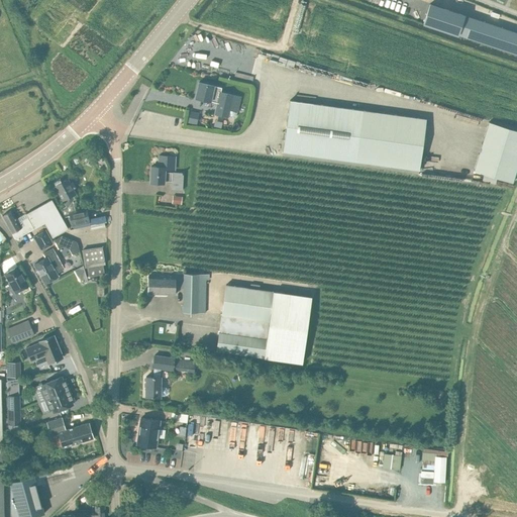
[(516,54),(516,32),(430,4),(423,23),(516,54)]
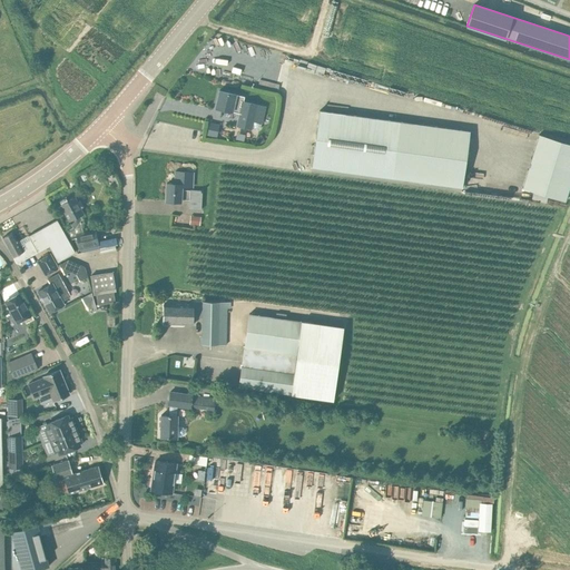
[(244,97),(236,95),(218,90),(215,108),(238,114),(235,126),(252,130),(252,129),(258,130),(261,129),(262,124),(266,106),(243,101),(244,97)]
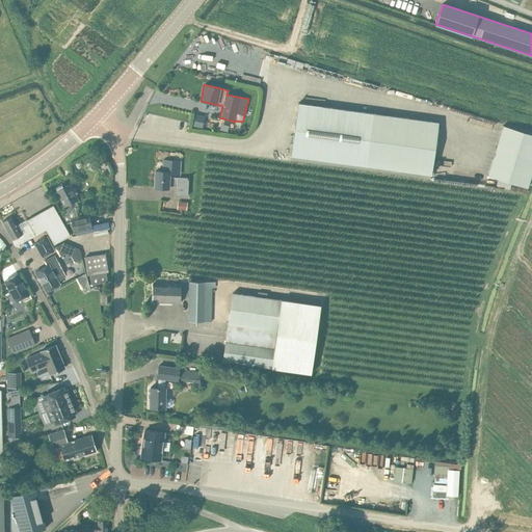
[(430,175),(437,123),(297,103),(291,156),(430,175)]
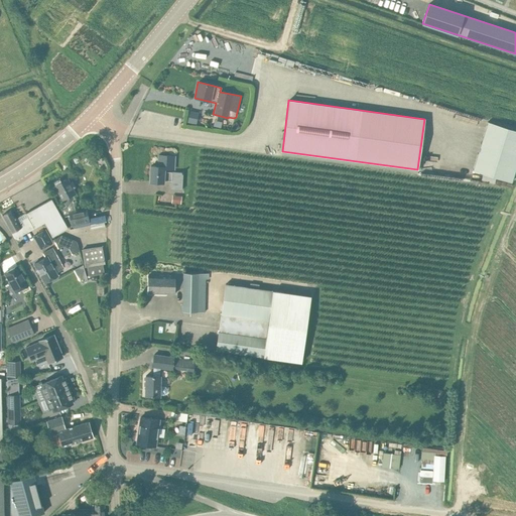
[(198,122),(200,112),(190,110),(188,121),(198,122)]
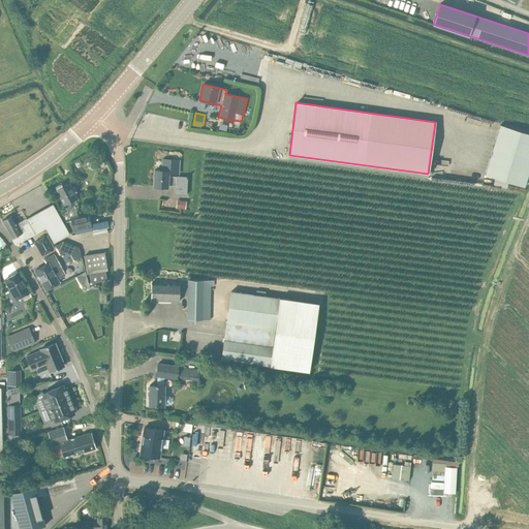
[(524,186),(528,170),(528,132),(500,124),(485,175),(524,186)]
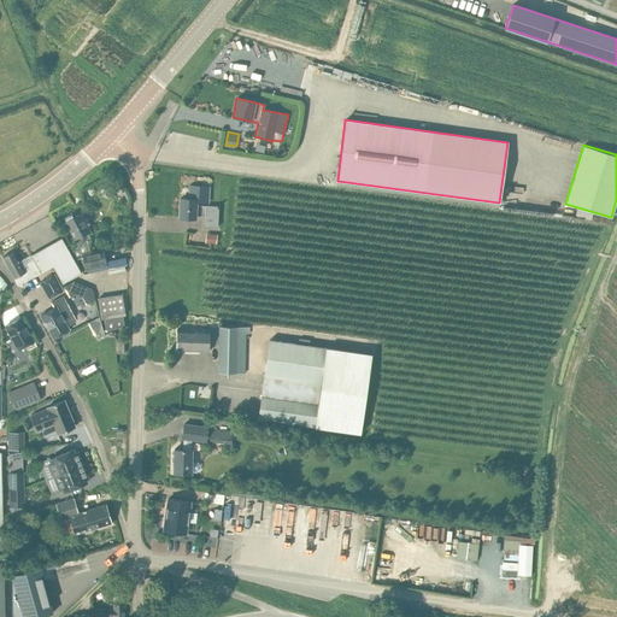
[(189,199),(181,198),(180,217),(197,218),(197,216),(204,217),(204,227),(218,228),(218,206),(197,205),(197,203),(209,204),(209,187),(189,186),(189,199)]
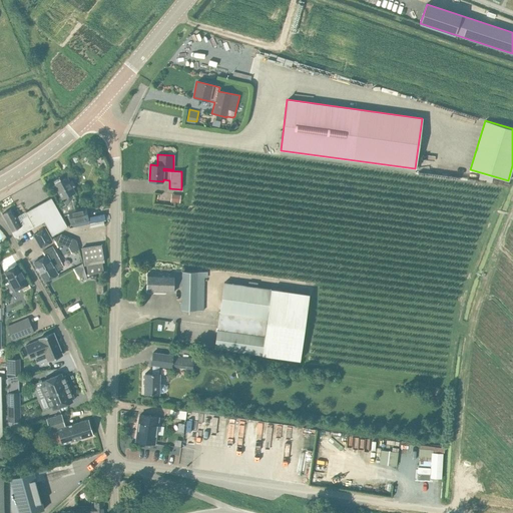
[(75,199),(72,193),(74,192),(67,177),(54,184),(62,198),(65,204),(60,207),(64,215),(69,214),(69,215),(67,216),(69,224),(70,227),(77,225),(77,223),(89,221),(86,206),(74,209),(72,201),(75,199)]
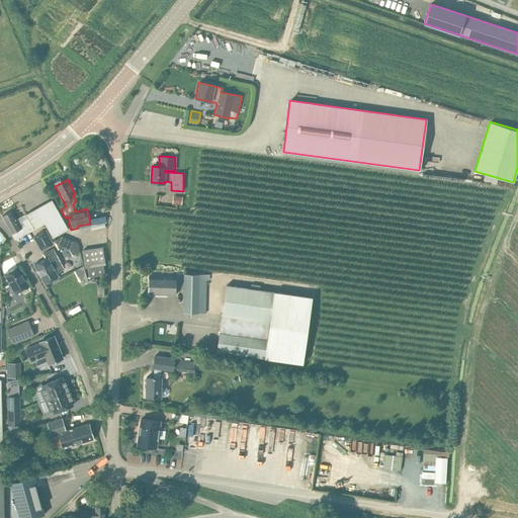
[(173,195),(172,203),(181,204),(182,197),(173,195)]
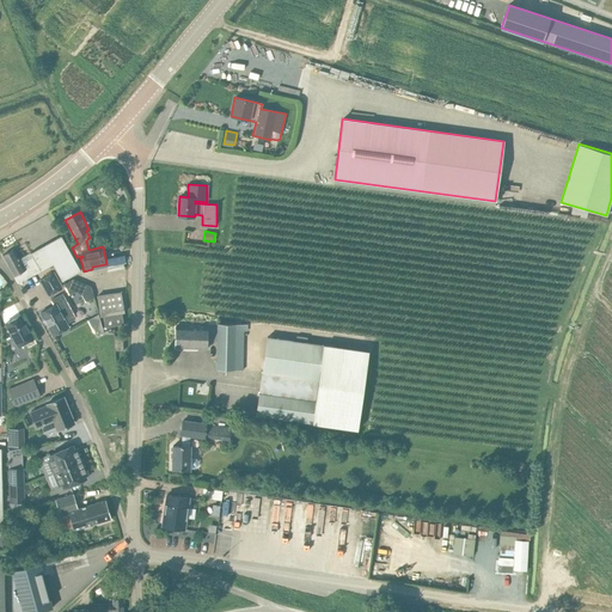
[(18,283),(41,271),(53,264),(62,281),(80,270),(61,236),(30,254),(30,252),(19,259),(13,249),(2,255),(14,276),(18,283)]
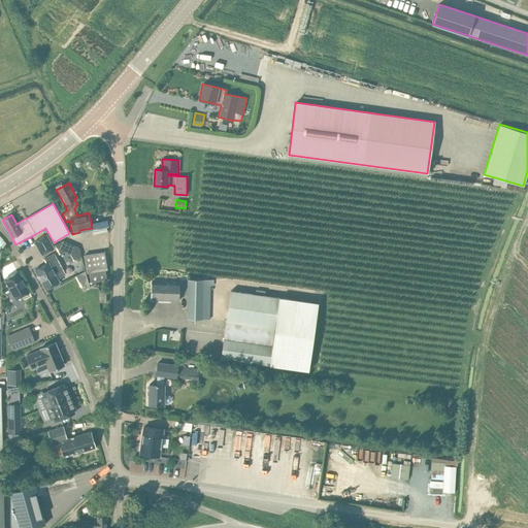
[(46,234),(34,241),(41,256),(55,249),(46,234)]
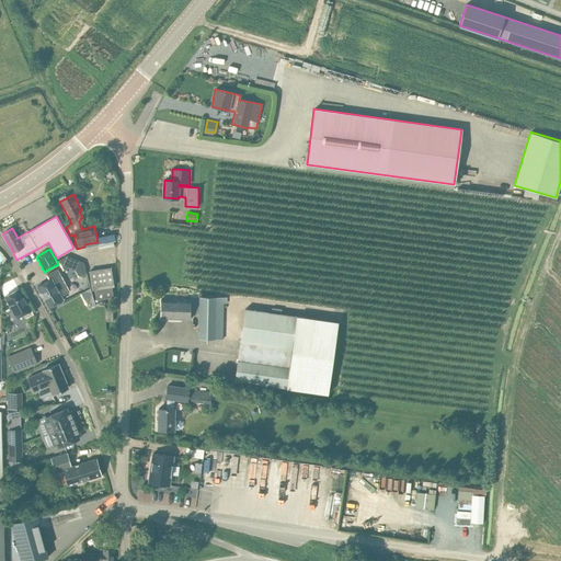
[(59,259),(64,268),(69,265),(68,254),(59,259)]
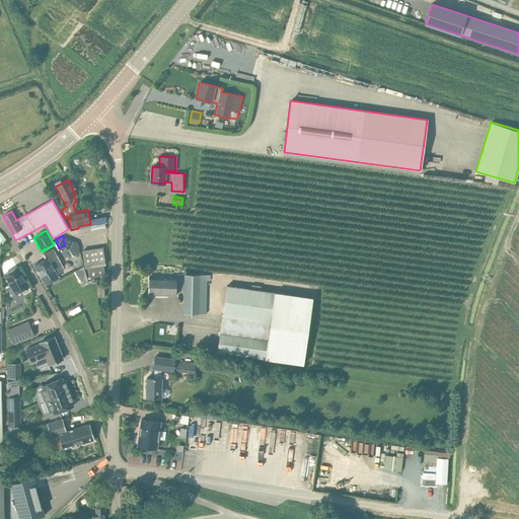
[(102,247),(82,250),(85,269),(87,268),(88,277),(104,274),(103,266),(105,266),(102,247)]
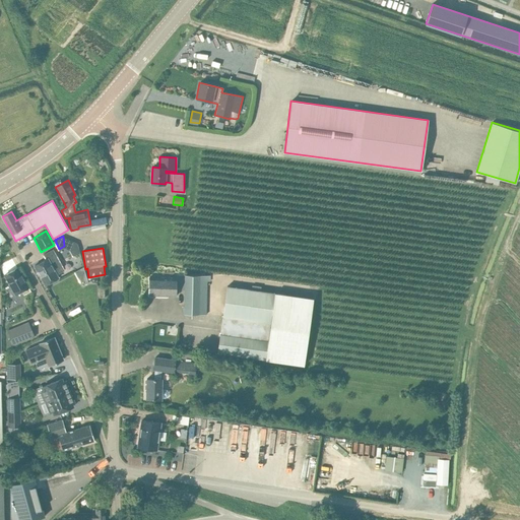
[(53,249),(43,255),(46,259),(35,266),(45,284),(58,277),(57,274),(65,270),(53,249)]
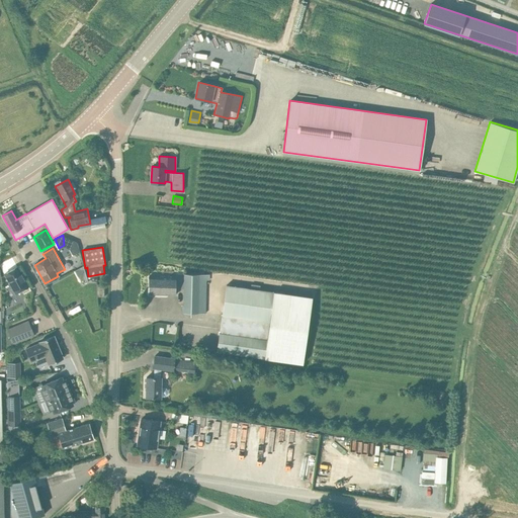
[(30,290),(28,286),(17,266),(4,274),(15,293),(21,289),(23,294),(30,290)]
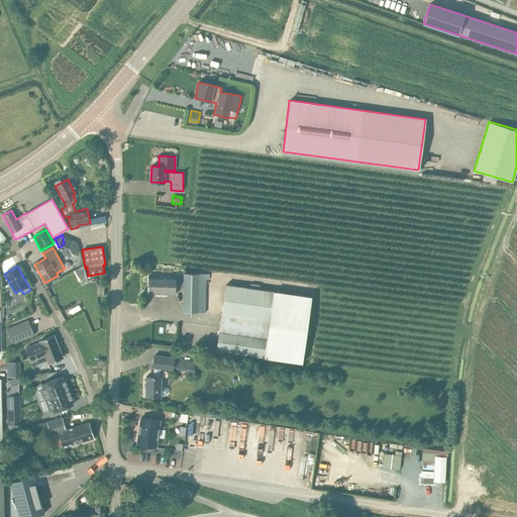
[(183,276),(183,288),(182,312),(205,313),(206,280),(209,280),(209,274),(183,273),(183,276)]
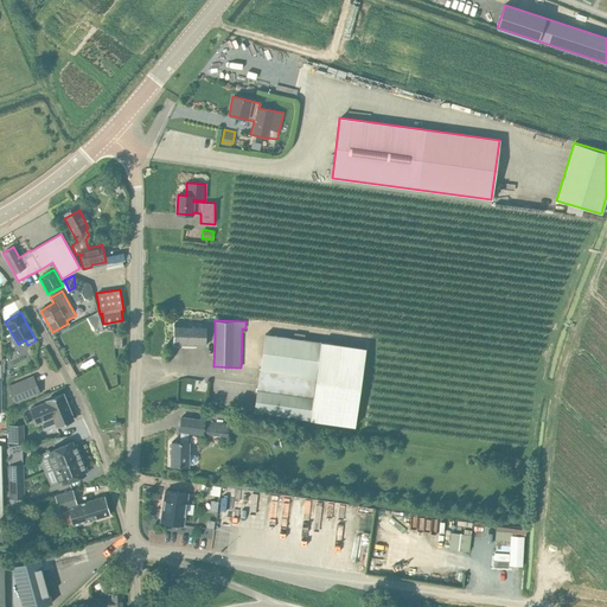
[(215,338),(215,324),(174,323),(173,345),(206,345),(206,338),(215,338)]
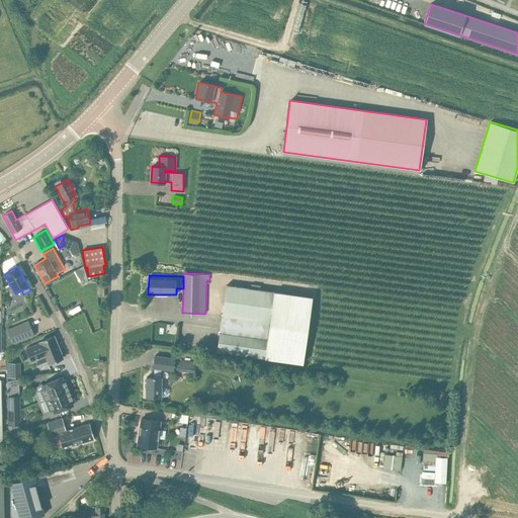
[(226,285),(217,351),(264,358),(303,364),(312,296),(274,291),(226,285)]
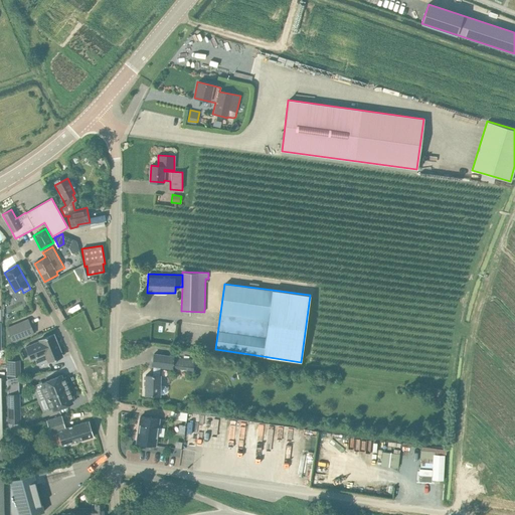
[(28,319),(7,327),(13,342),(34,333),(28,319)]
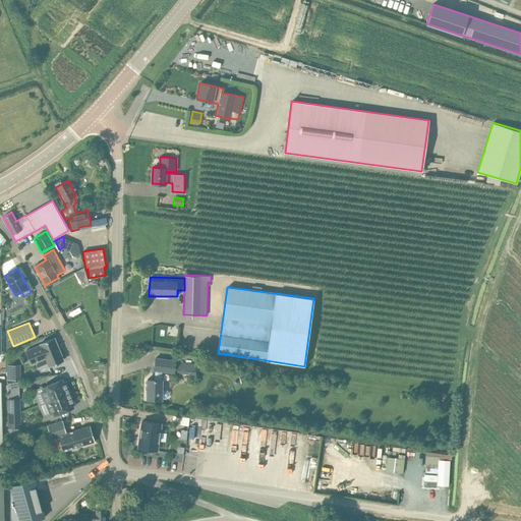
[(63,360),(54,338),(39,344),(40,345),(26,351),(32,363),(45,358),(48,366),(63,360)]
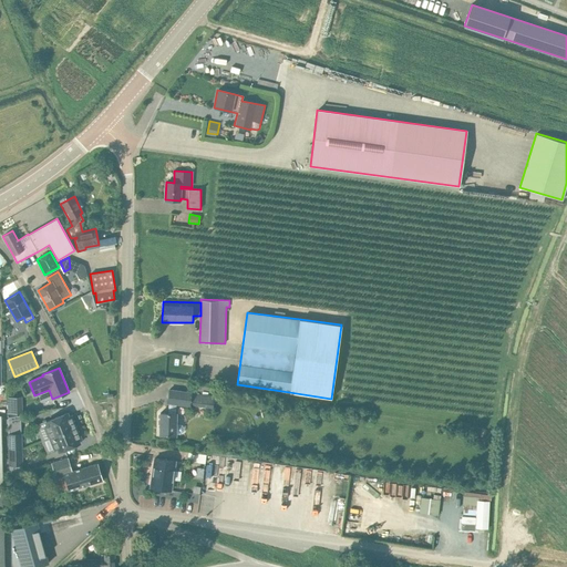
[(176,413),(176,405),(189,406),(191,405),(213,409),(215,397),(192,393),(192,392),(168,389),(166,403),(168,404),(168,413),(161,413),(160,435),(176,435),(176,434),(179,434),(183,434),(184,432),(184,428),(183,425),(179,424),(176,424),(176,413)]
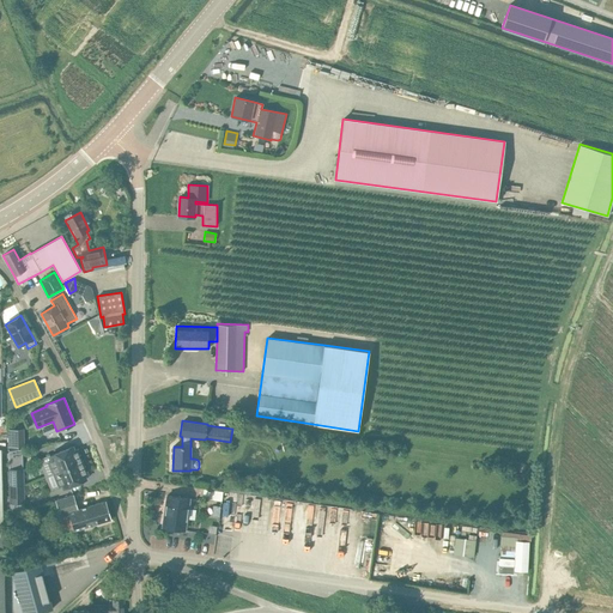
[(291,450),(289,438),(281,441),(284,453),(291,450)]
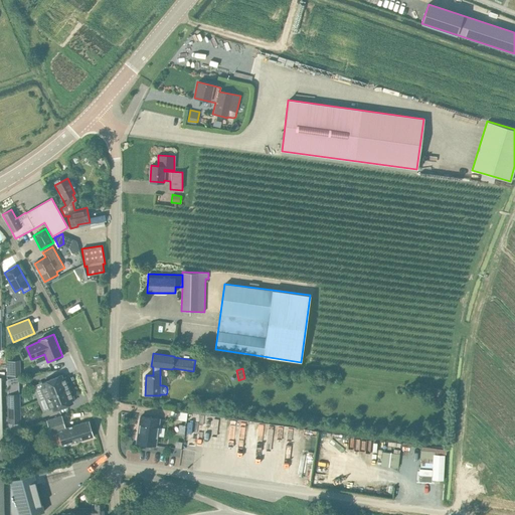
[(45,397),(69,387),(64,377),(62,378),(61,375),(41,383),(43,386),(40,387),(45,397)]
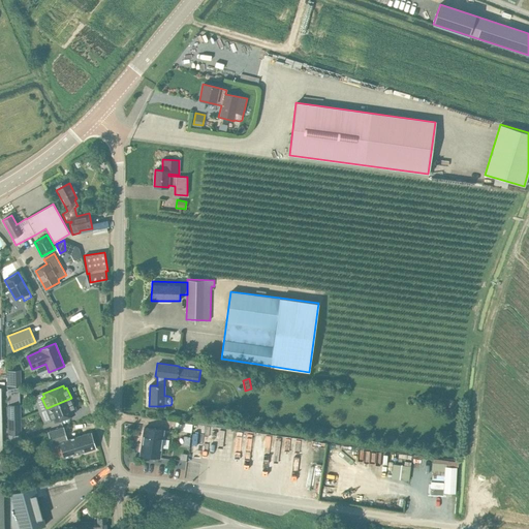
[(71,398),(47,408),(51,419),(53,418),(55,422),(74,413),(73,410),(75,409),(71,398)]
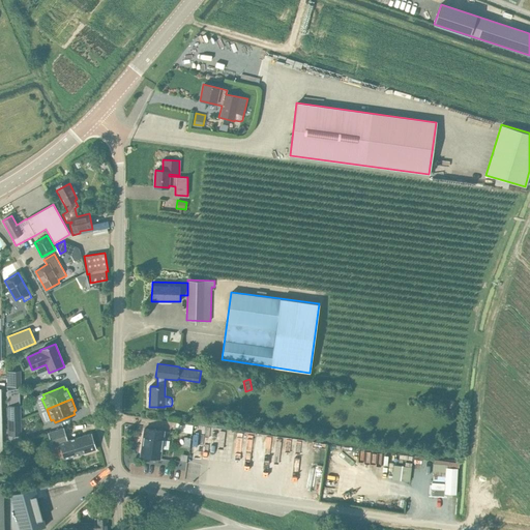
[(20,419),(21,419),(20,405),(7,405),(7,420),(20,419)]
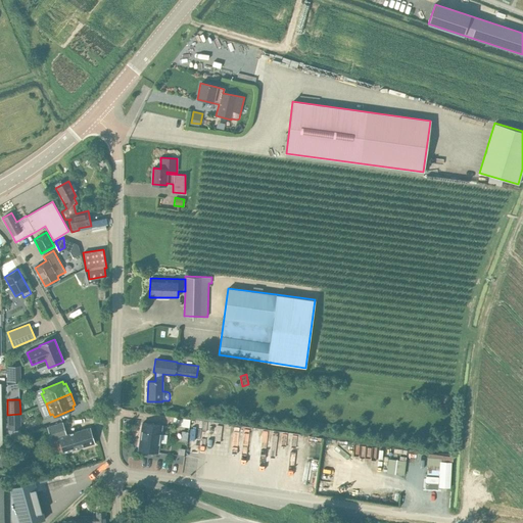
[(19,414),(7,415),(7,430),(20,429),(20,414),(19,414)]
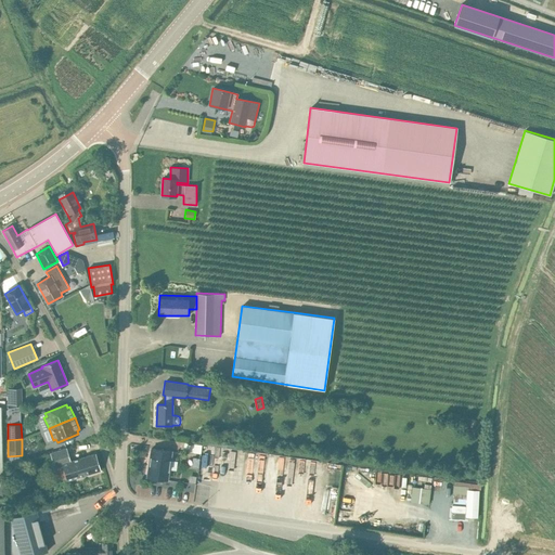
[(183,451),(201,454),(202,446),(184,442),(183,451)]
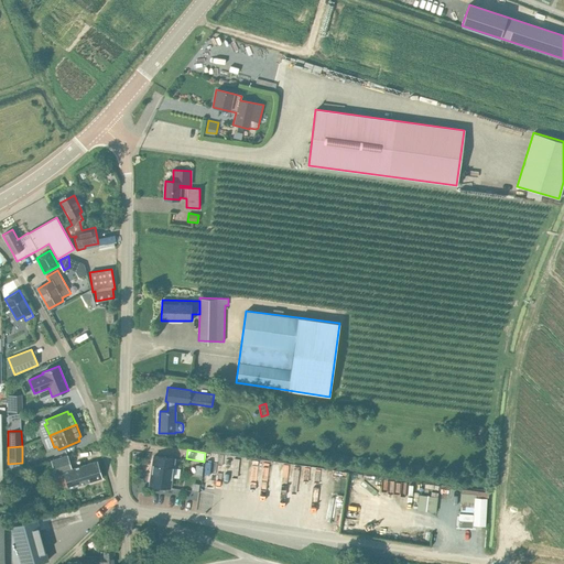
[(205,453),(204,459),(217,462),(218,454),(205,453)]
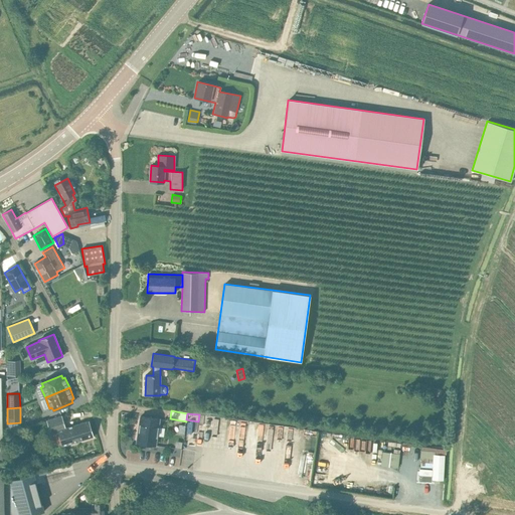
[(89,421),(65,427),(61,415),(46,420),(50,434),(49,435),(53,447),(62,444),(62,446),(93,437),(89,421)]
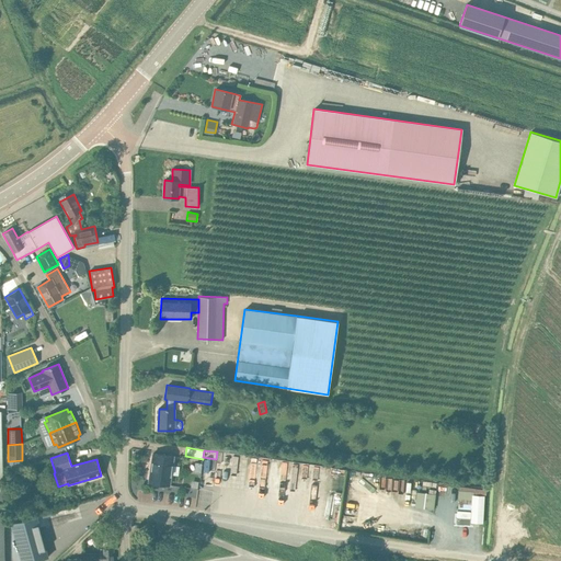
[(168,485),(172,457),(151,454),(147,483),(168,485)]
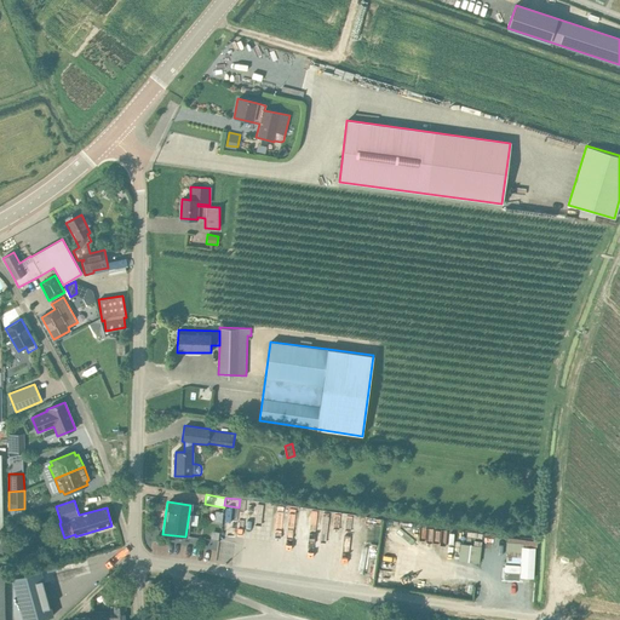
[(534,547),(522,547),(520,578),(533,578),(534,547)]
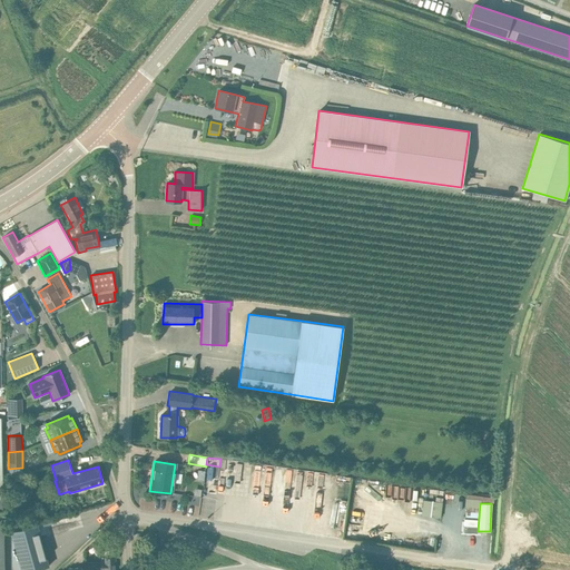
[(33,569),(49,566),(41,541),(42,541),(41,540),(40,538),(41,538),(41,537),(40,537),(37,524),(11,532),(10,569),(33,569)]
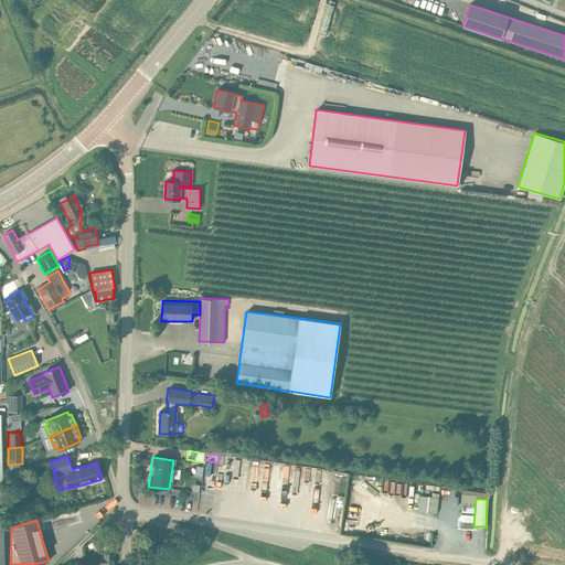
[(75,563),(75,564),(114,564),(114,552),(104,553),(104,557),(83,557),(84,562),(75,563)]
